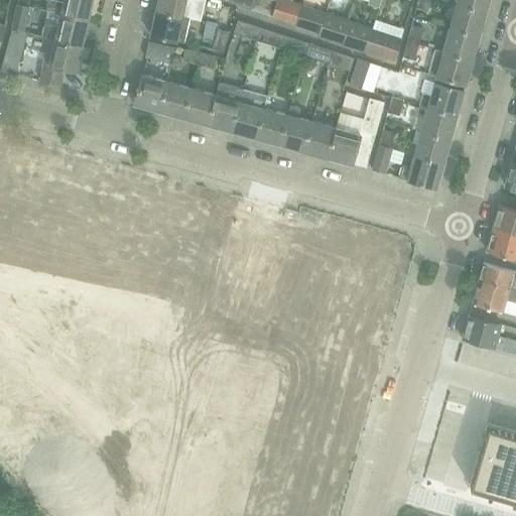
[(92,0),(62,0),(62,2),(51,0),(47,0),(45,11),(59,13),(88,20),(92,0)]
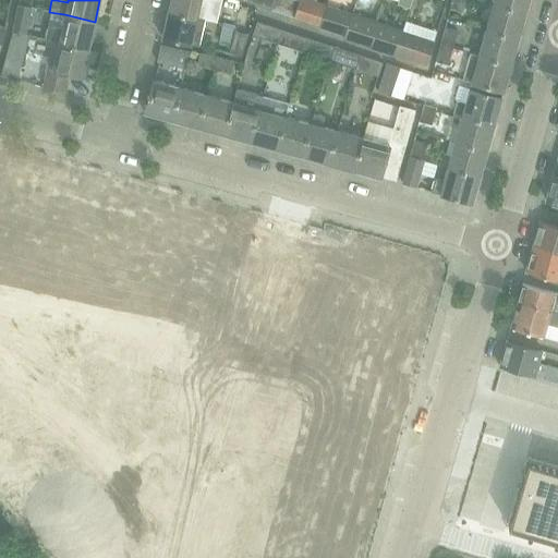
[(170,0),(169,12),(204,20),(214,17),(218,1),(216,0),(170,0)]
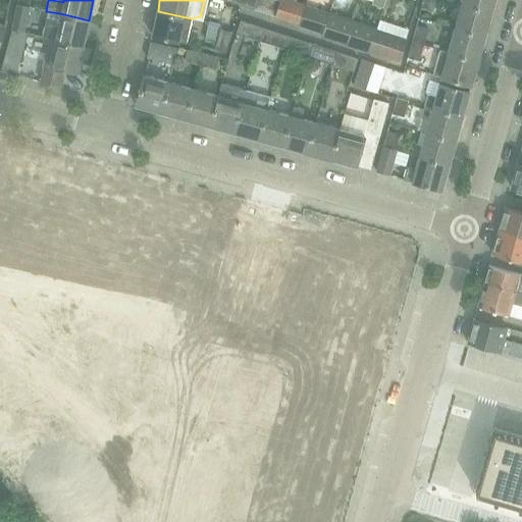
[(257,0),(231,0),(231,2),(255,9),(257,0)]
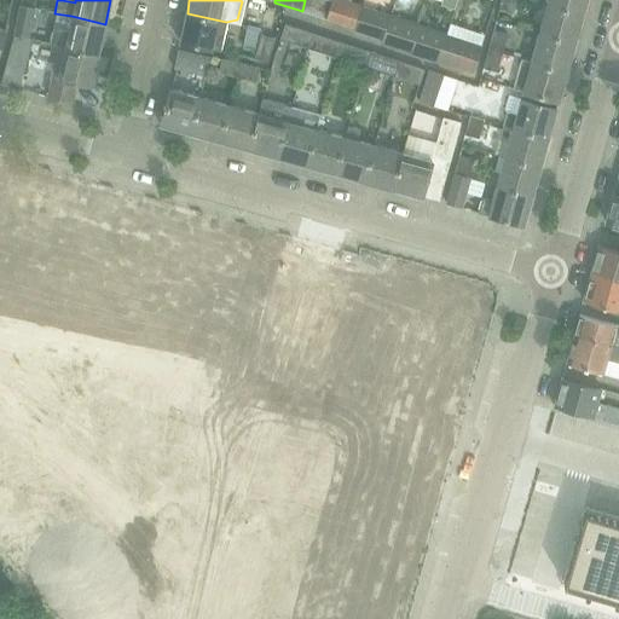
[(333,1),(328,0),(305,0),(302,11),(327,19),(333,1)]
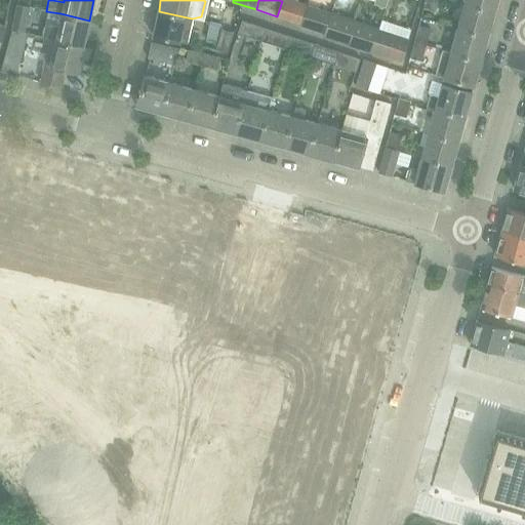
[(281,0),(282,1),(277,16),(300,24),(307,5),(290,0),(281,0)]
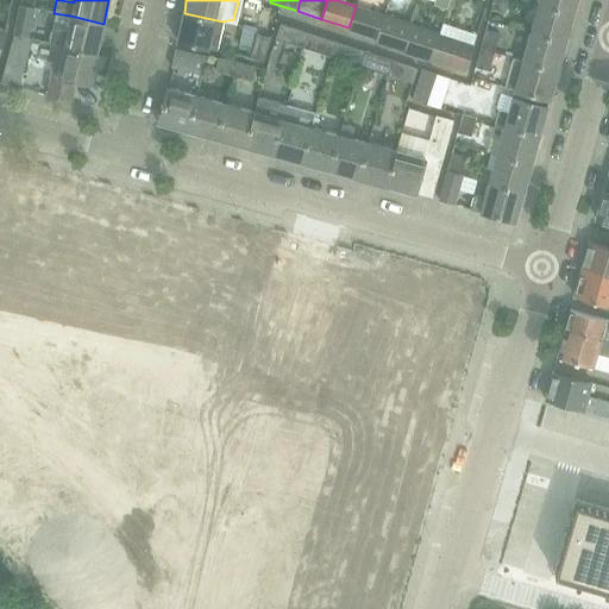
[(508,0),(494,0),(490,11),(504,14),(508,0)]
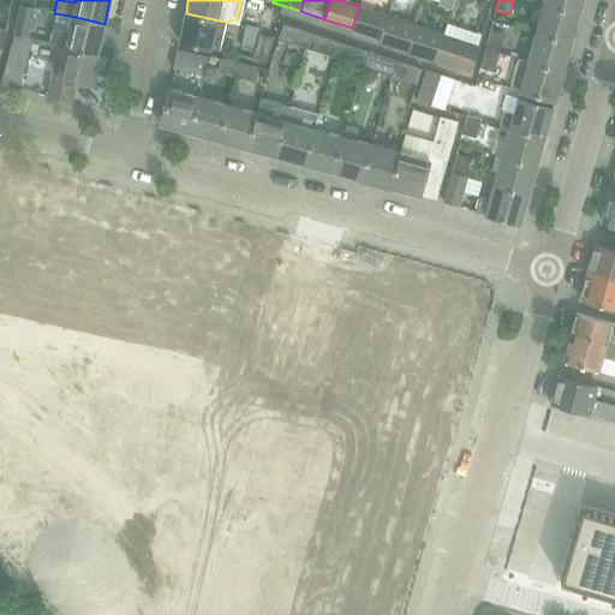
[(581,0),(544,0),(543,5),(579,15),(581,0)]
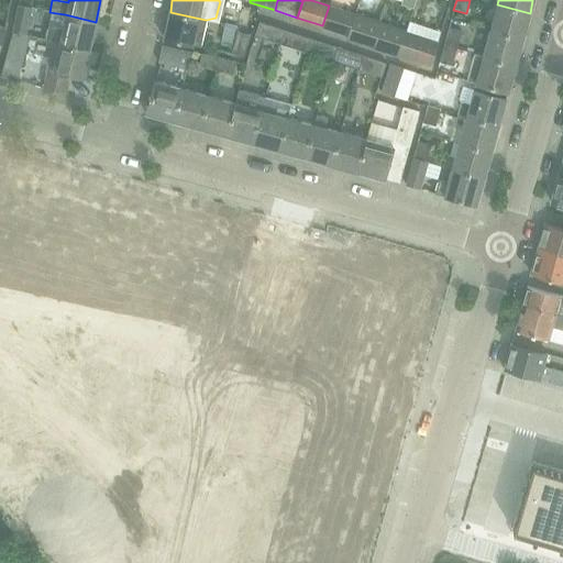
[(31,7),(19,4),(13,31),(25,33),(31,7)]
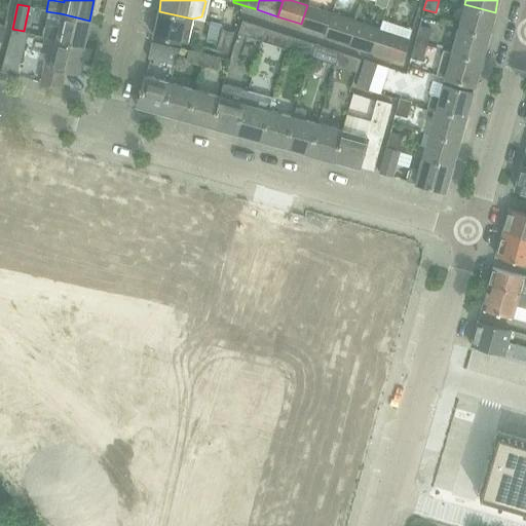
[(495,12),(464,4),(458,28),(488,36),(495,12)]
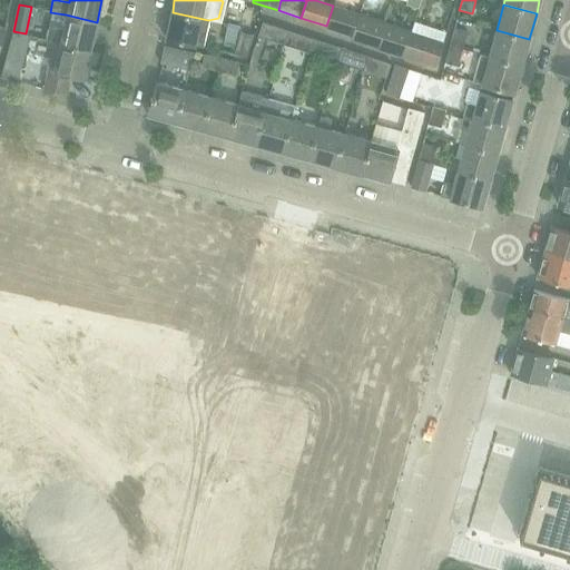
[(333,6),(326,26),(352,35),(360,15),(333,6)]
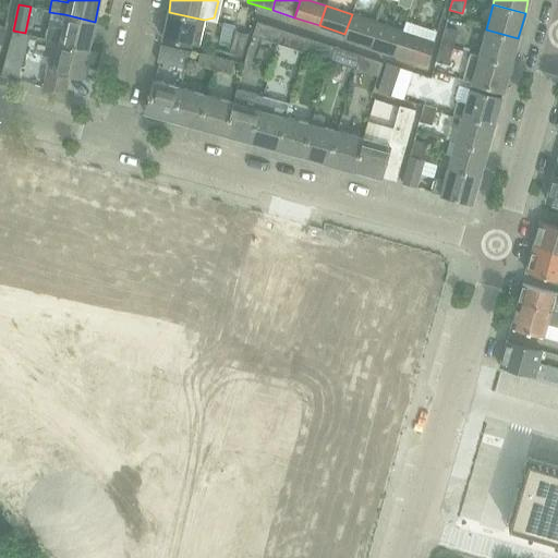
[(204,20),(169,12),(162,38),(191,45),(198,46),(204,20)]
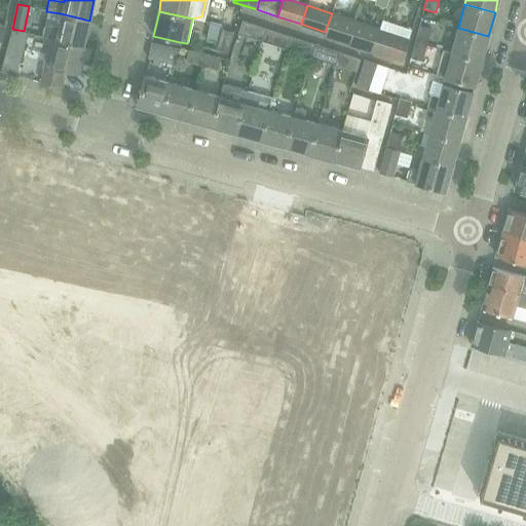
[(89,21),(61,13),(58,28),(46,25),(43,37),(51,39),(83,47),(89,21)]
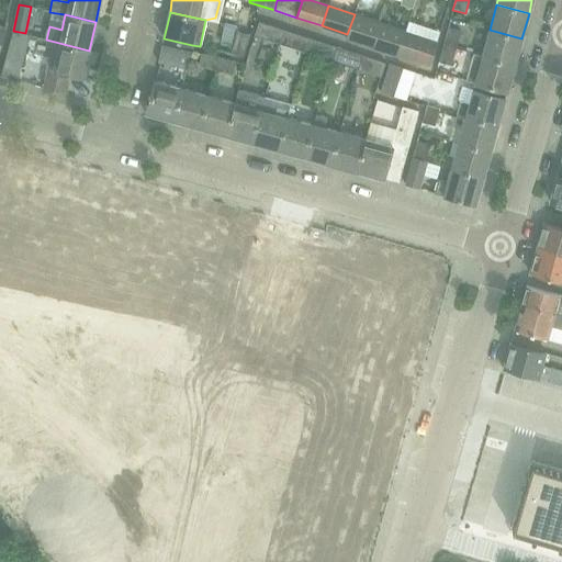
[(347,34),(346,38),(371,46),(380,22),(355,14),(347,34)]
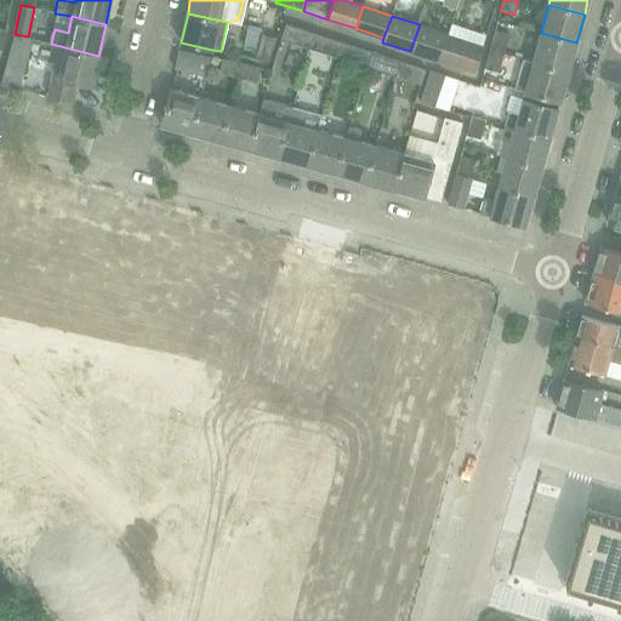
[(313,34),(286,24),(281,39),(309,49),(313,34)]
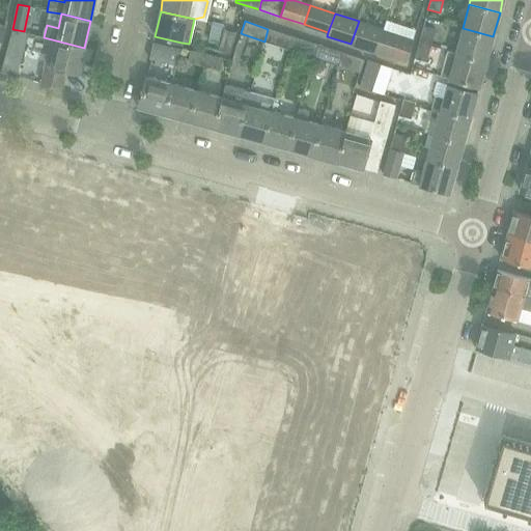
[(359,21),(351,44),(375,52),(383,30),(383,29),(359,21)]
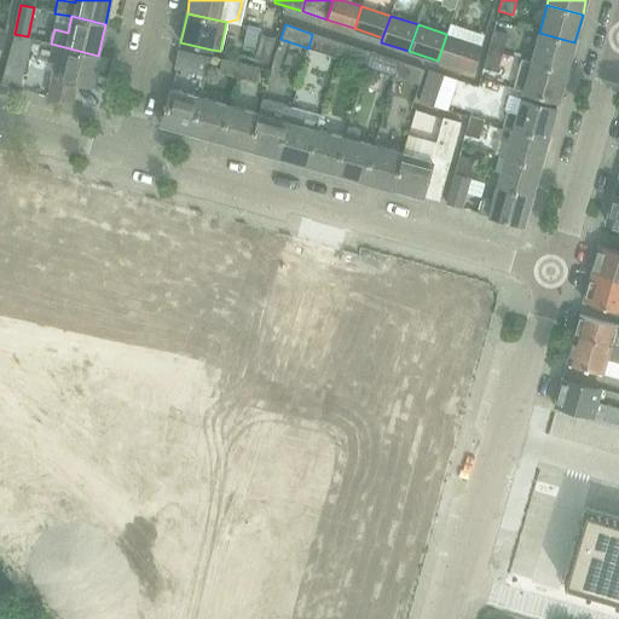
[(261,30),(247,27),(243,46),(258,50),(261,36),(261,30)]
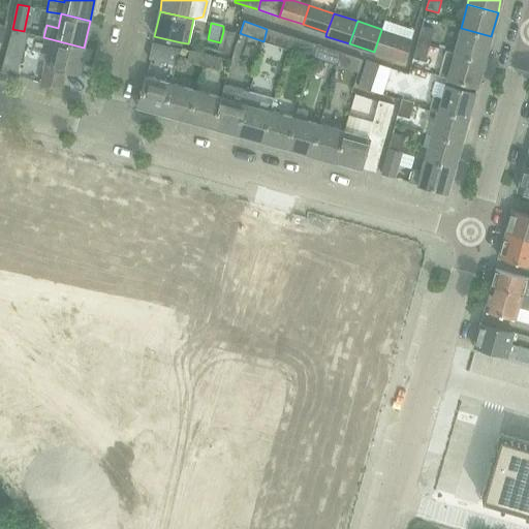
[(434,31),(422,27),(417,43),(429,47),(434,31)]
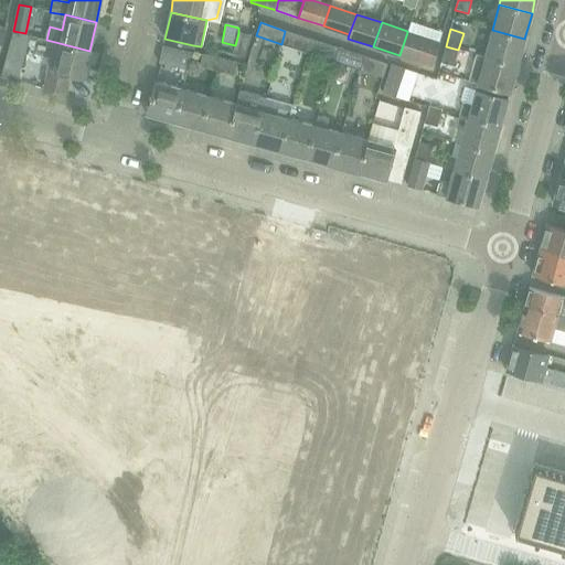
[(524,39),(492,30),(484,56),(518,65),(524,39)]
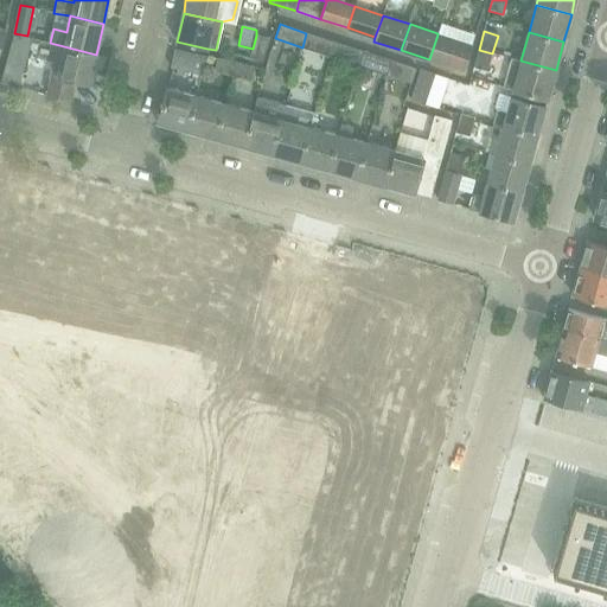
[(27,36),(14,33),(7,61),(0,83),(18,88),(32,38),(27,37),(27,36)]
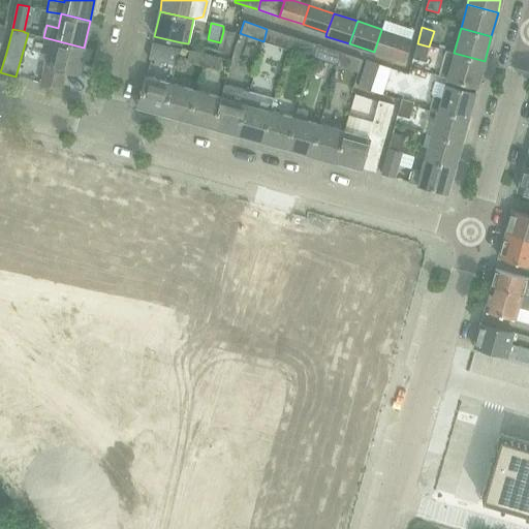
[(291,36),(267,29),(263,41),(288,50),(291,36)]
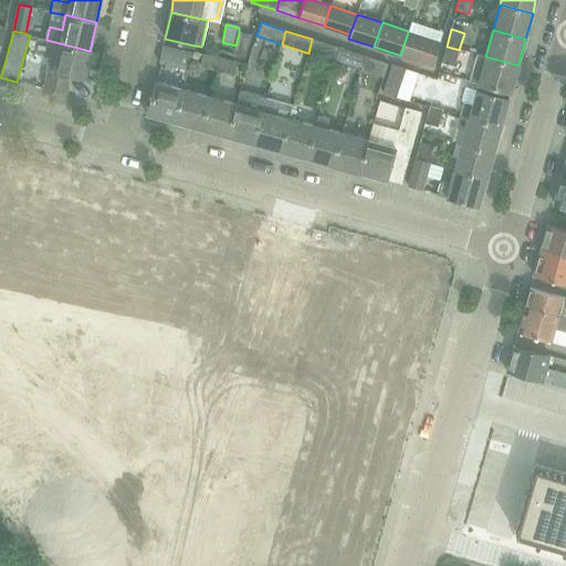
[(408,32),(400,55),(432,65),(439,43),(408,32)]
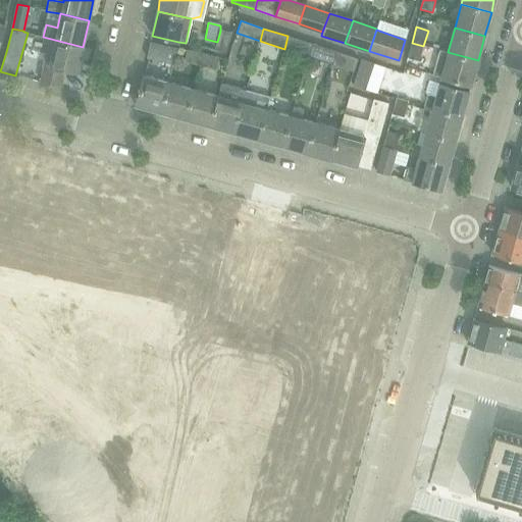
[(231,34),(220,31),(217,42),(215,50),(225,53),(231,34)]
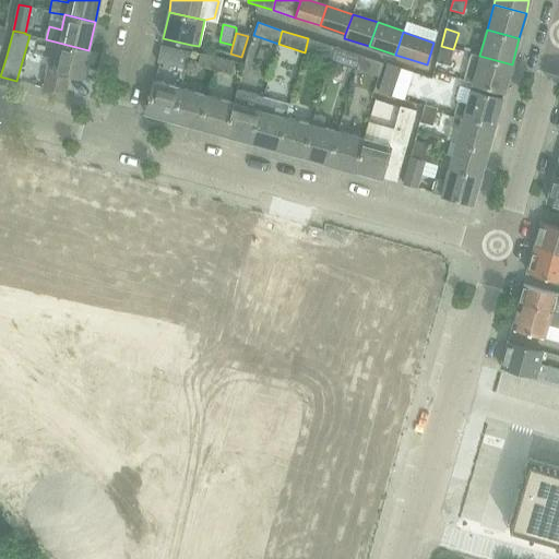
[(334,47),(308,38),(305,52),(330,60),(334,47)]
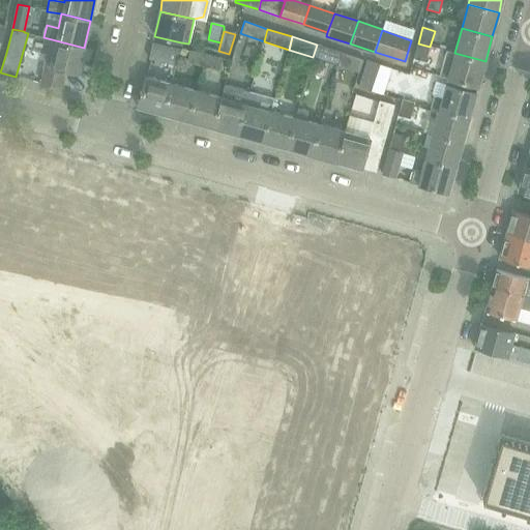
[(84,48),(52,39),(41,82),(61,87),(64,70),(78,74),(84,48)]
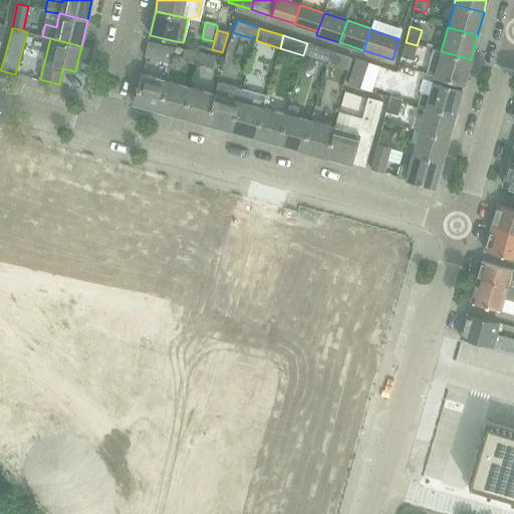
[(172,63),(176,47),(148,41),(145,57),(172,63)]
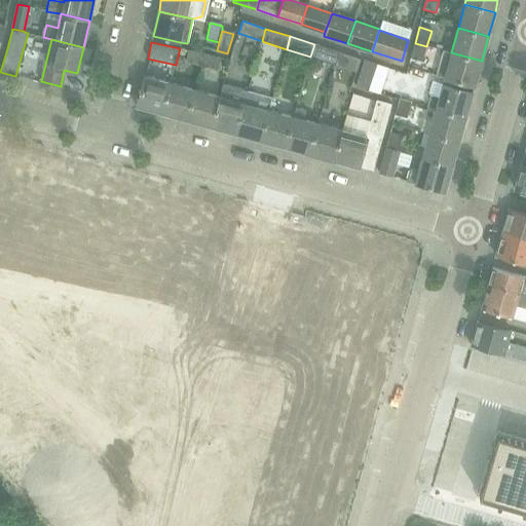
[(426,46),(415,43),(410,59),(422,62),(426,46)]
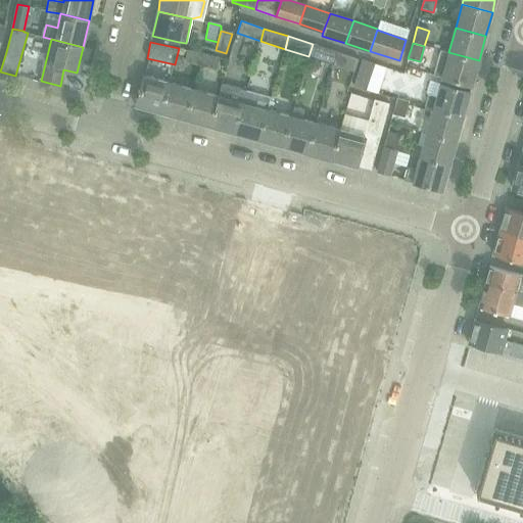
[(336,51),(313,44),(308,56),(332,64),(336,51)]
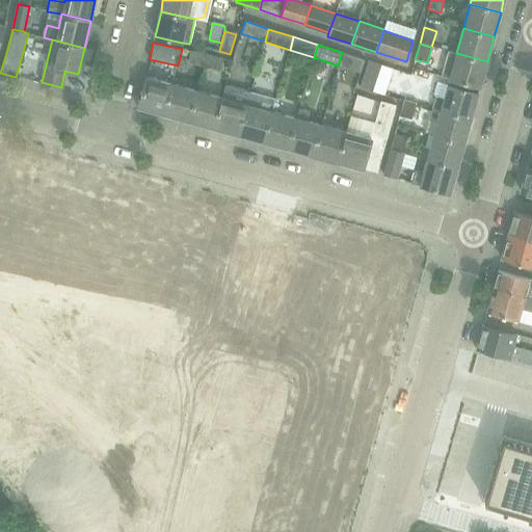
[(188,62),(204,67),(207,55),(191,51),(188,62)]
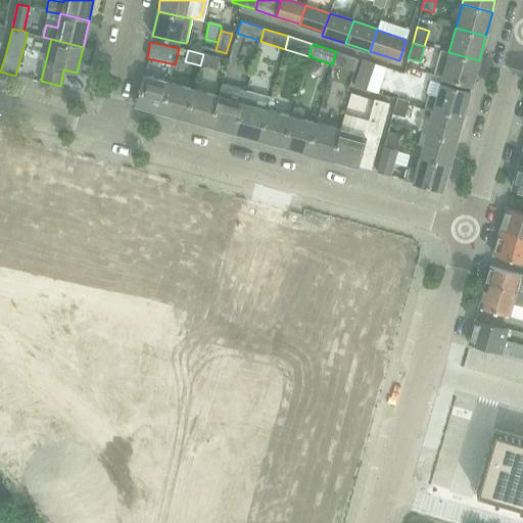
[(479,60),(448,52),(440,50),(433,75),(472,86),(479,60)]
